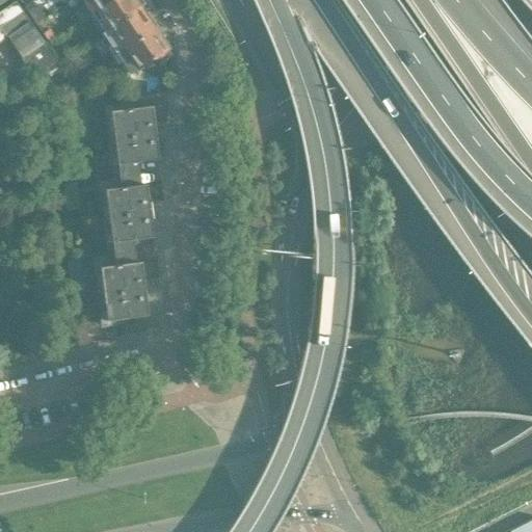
[(35,22),(44,17),(32,0),(31,0),(24,6),(35,22)]
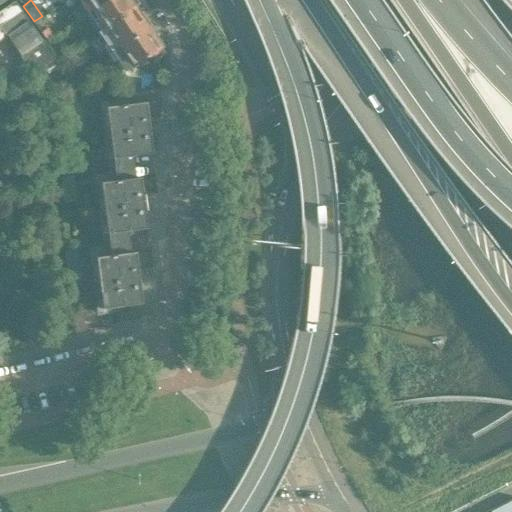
[(101,0),(90,8),(97,18),(94,21),(98,28),(133,4),(130,0),(101,0)]
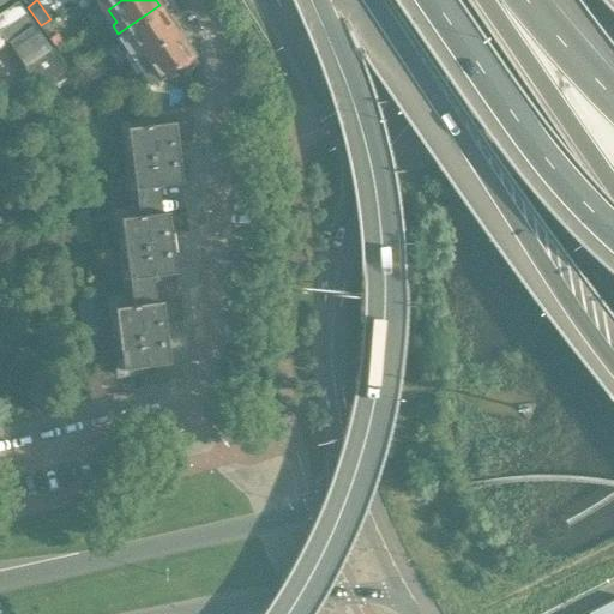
[(0,48),(8,43),(0,30),(25,12),(17,1),(0,12),(0,48)]
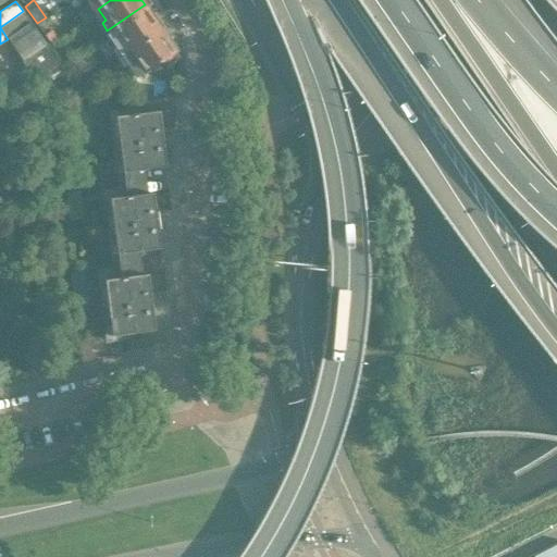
[(145,4),(107,31),(109,32),(107,34),(121,54),(160,27),(145,4)]
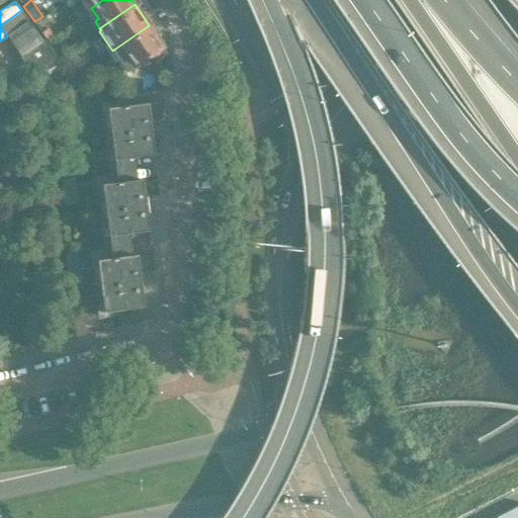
[(41,40),(34,30),(28,20),(21,10),(0,25),(7,36),(13,46),(19,55),(21,57),(26,65),(33,76),(45,68),(55,61),(54,59),(48,51),(41,40)]
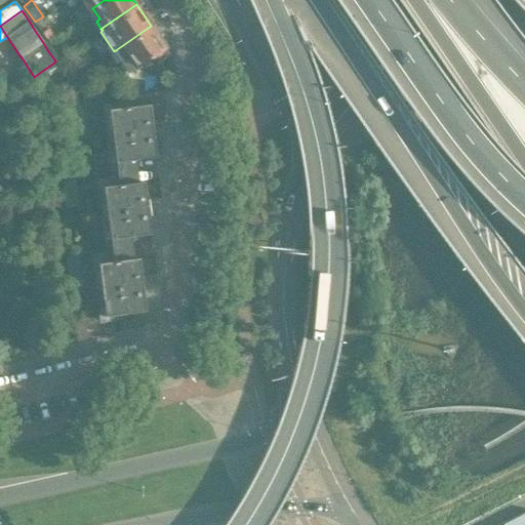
[(133,69),(165,47),(151,26),(114,51),(128,72),(133,69)]
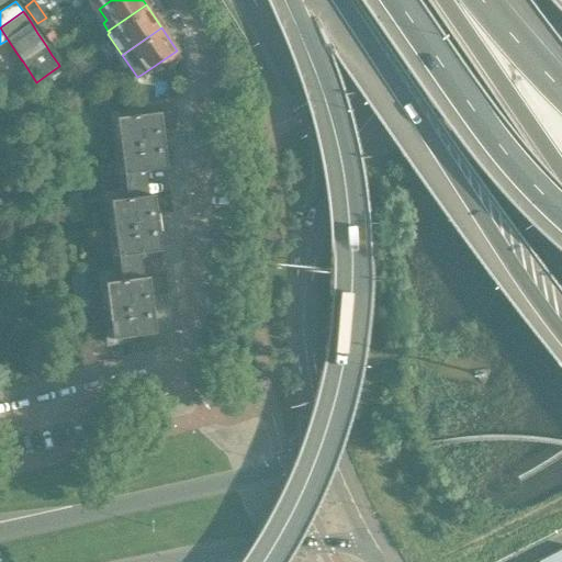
[(137,80),(137,81),(133,94),(180,94),(181,81),(137,80)]
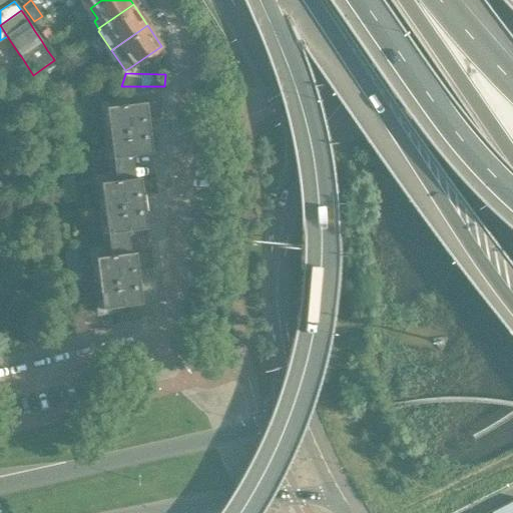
[(112,84),(120,86),(123,77),(114,74),(112,84)]
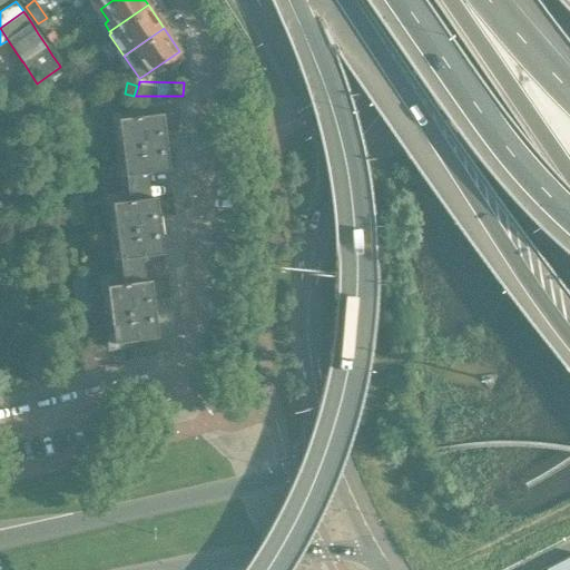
[(89,114),(123,111),(121,96),(89,98),(89,114)]
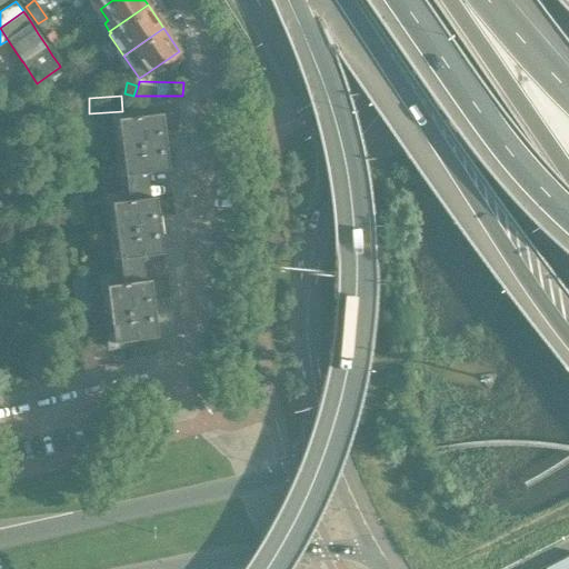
[(162,253),(159,225),(155,197),(149,198),(147,173),(168,170),(161,113),(117,119),(125,177),(126,177),(128,200),(111,202),(119,260),(122,283),(106,286),(112,343),(157,338),(150,280),(143,281),(141,257),(162,253)]
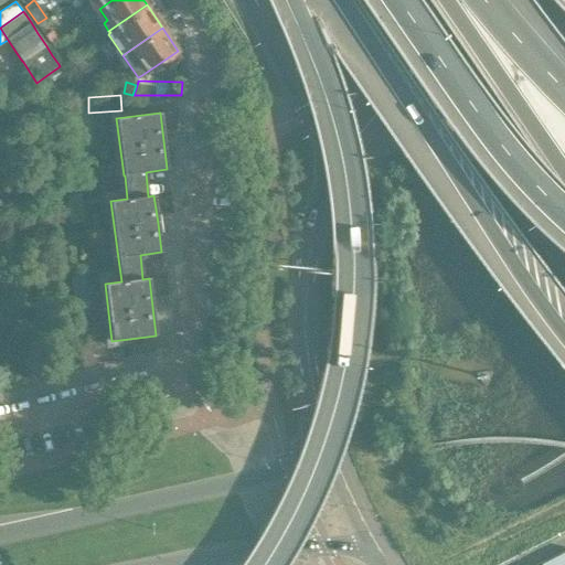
[(89,342),(80,344),(84,368),(94,365),(89,342)]
